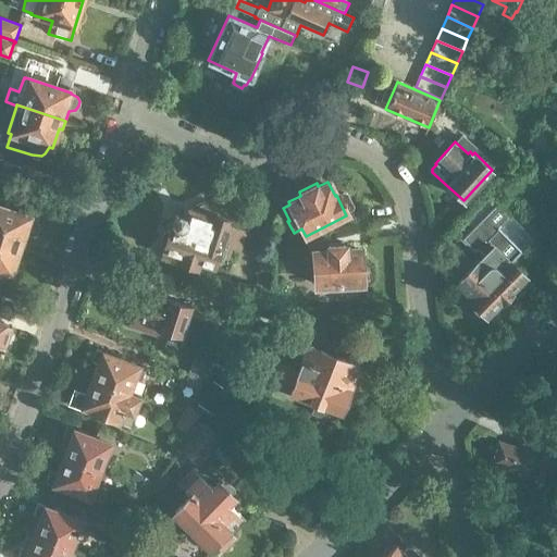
[(225,210),(201,202),(196,205),(194,212),(188,210),(185,218),(184,217),(178,214),(174,217),(172,223),(173,224),(169,224),(166,232),(164,233),(161,243),(162,246),(160,250),(176,256),(174,262),(199,270),(201,264),(214,269),(215,265),(231,271),(243,230),(232,226),(233,223),(226,221),(229,215),(225,210)]
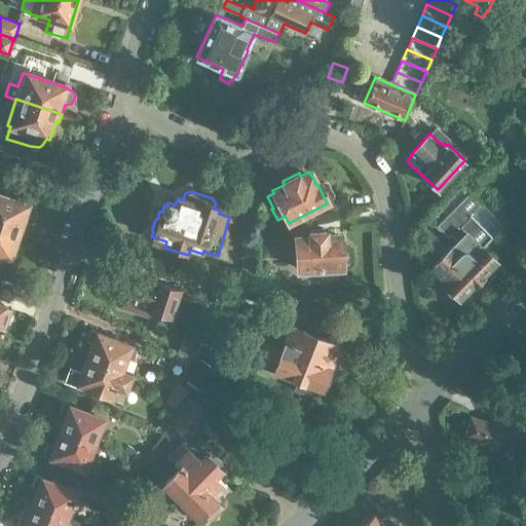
[(468,191),(435,226),(448,239),(451,236),(456,242),(431,267),(445,280),(444,282),(445,284),(444,286),(444,291),(452,298),(456,298),(457,296),(459,298),(482,275),(487,282),(502,267),(483,247),(492,237),(472,216),(482,204),(468,191)]
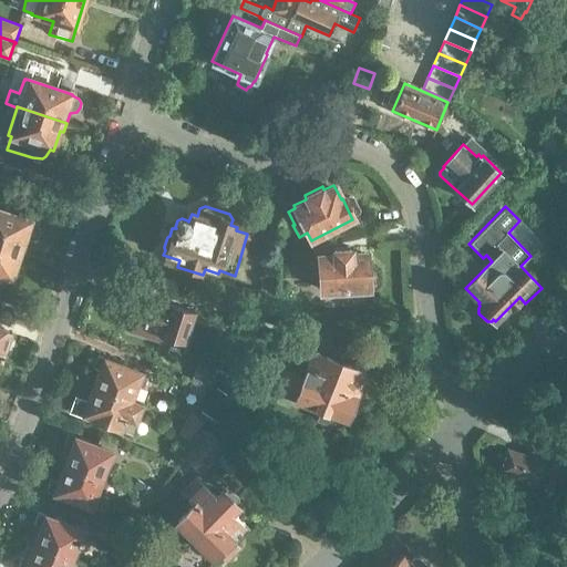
[(0,241),(24,250),(28,239),(34,239),(39,235),(39,229),(34,224),(30,223),(31,222),(0,210),(0,241)]
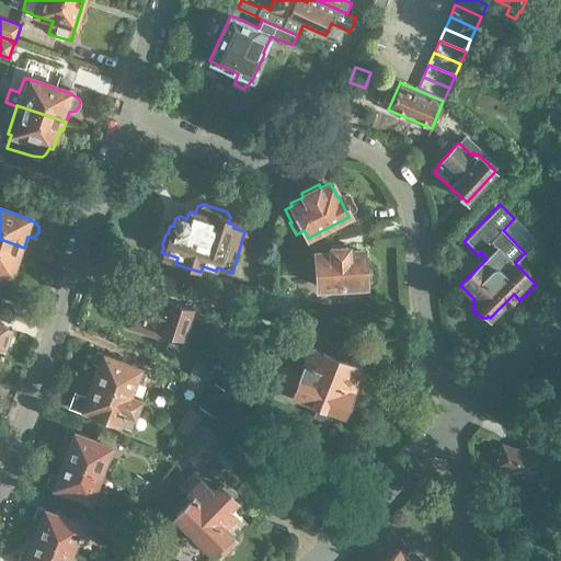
[(21,256),(24,248),(0,239),(0,283),(0,284),(6,281),(9,274),(12,275),(19,255),(21,256)]
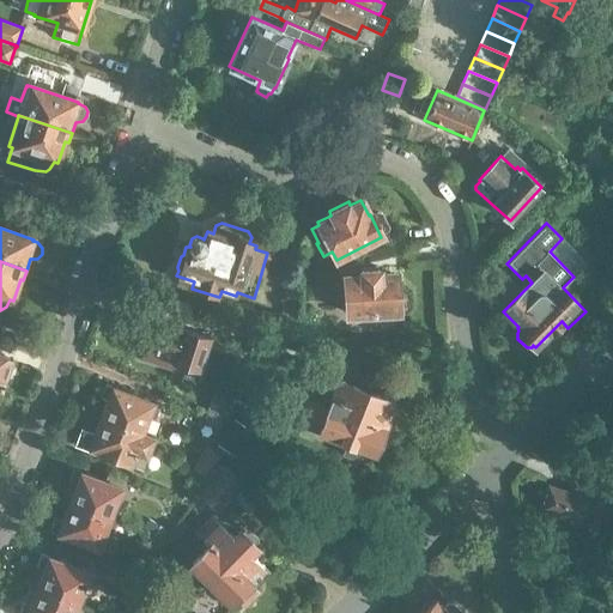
[(335,277),(311,285),(313,295),(343,292),(345,315),(399,313),(399,311),(406,303),(405,292),(396,285),(396,272),(383,273),(383,266),(358,267),(358,275),(343,275),(343,277),(335,277)]
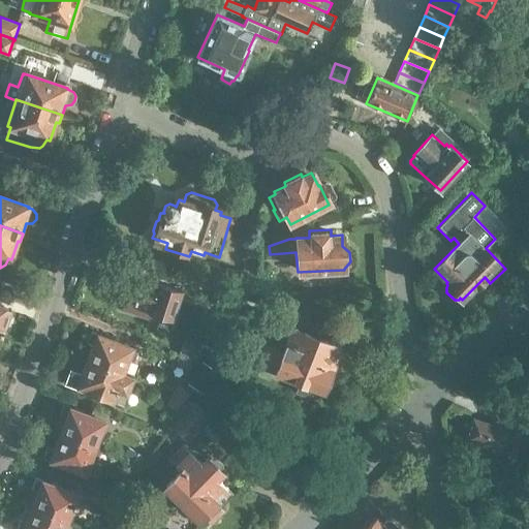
[(246,258),(258,257),(257,240),(249,242),(246,258)]
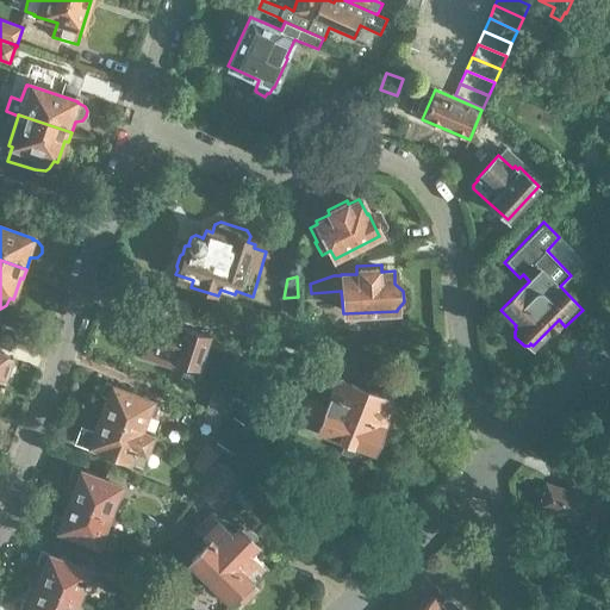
[(224,299),(223,313),(250,317),(251,302),(224,299)]
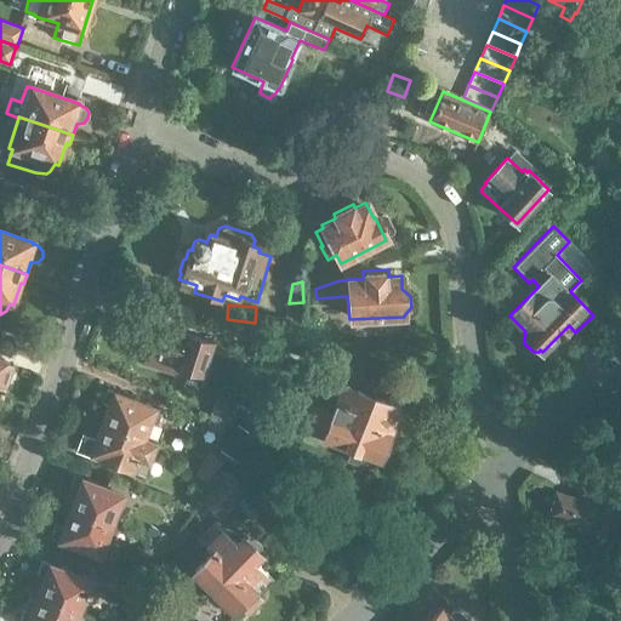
[(224,337),(249,341),(255,323),(227,319),(226,322),(224,337)]
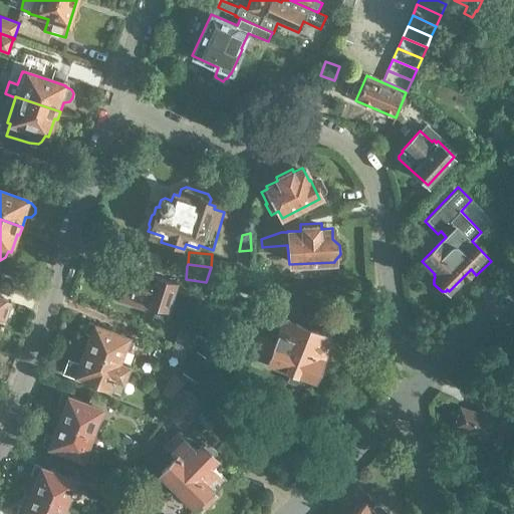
[(152,279),(129,272),(127,274),(123,273),(119,275),(117,283),(119,287),(123,288),(119,300),(153,311),(153,308),(167,312),(178,281),(154,274),(152,279)]
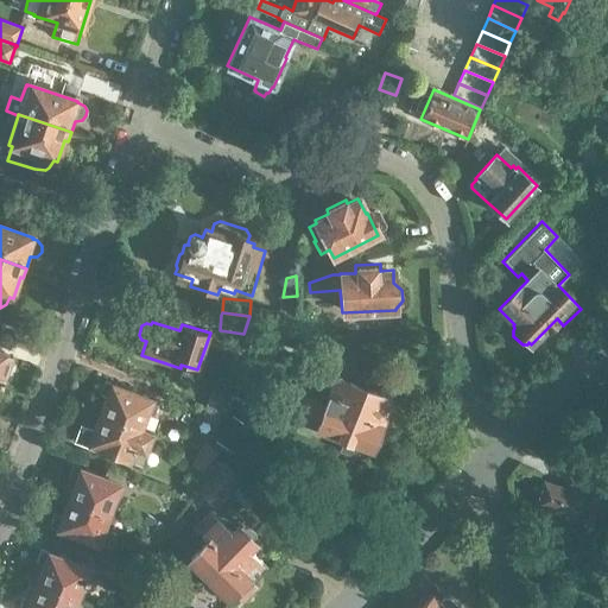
[(0,379),(4,381),(12,360),(5,358),(6,354),(1,353),(5,342),(0,340),(0,379)]
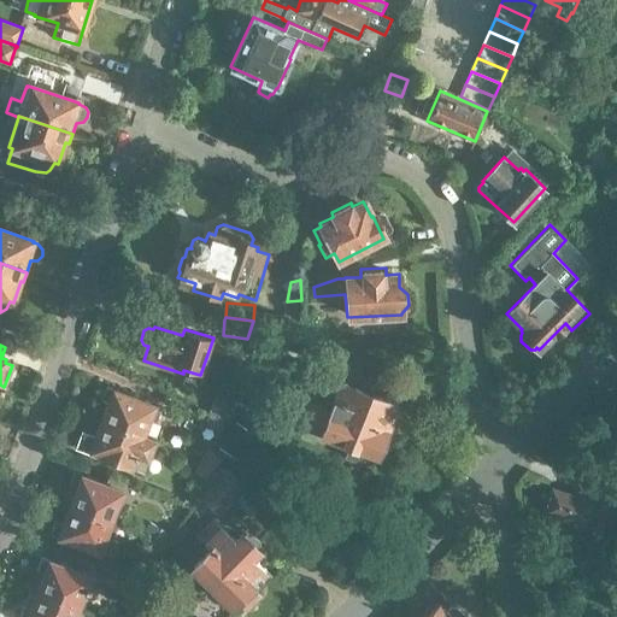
[(359,389),(339,381),(327,376),(323,383),(313,380),(305,400),(306,401),(298,425),(299,425),(299,430),(301,436),(315,442),(322,439),(323,435),(350,446),(346,457),(369,465),(374,454),(380,457),(381,453),(387,451),(392,440),(389,434),(400,406),(378,397),(382,387),(363,378),(359,389)]
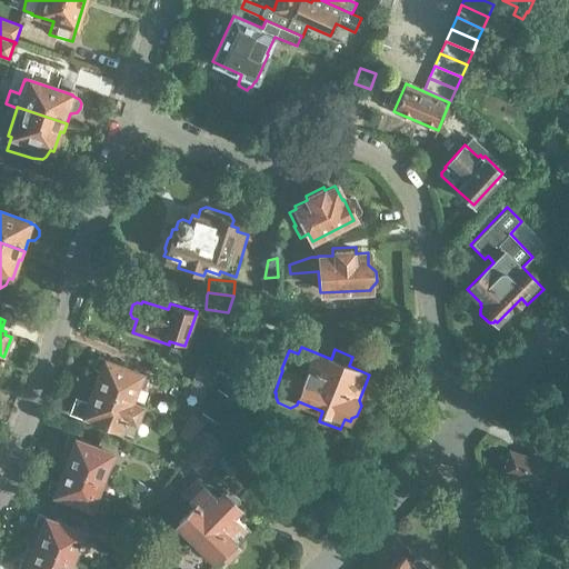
[(99,371),(93,387),(132,401),(138,387),(143,389),(149,375),(105,358),(103,359),(98,357),(93,369),(99,371)]
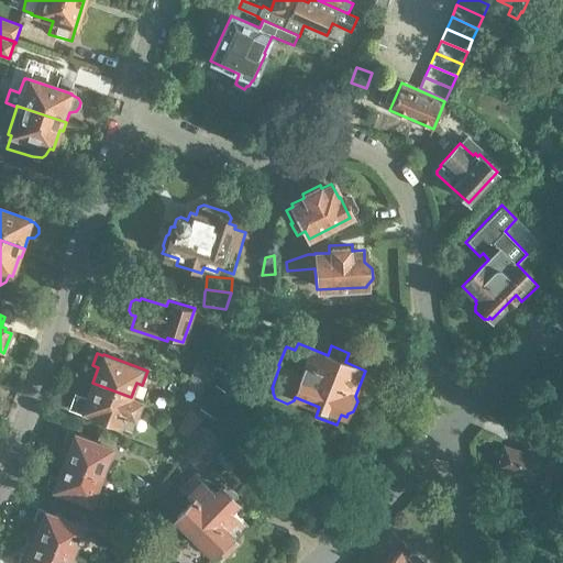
[(92,383),(86,399),(74,395),(68,410),(81,415),(83,412),(132,431),(135,421),(143,401),(131,397),(92,383)]
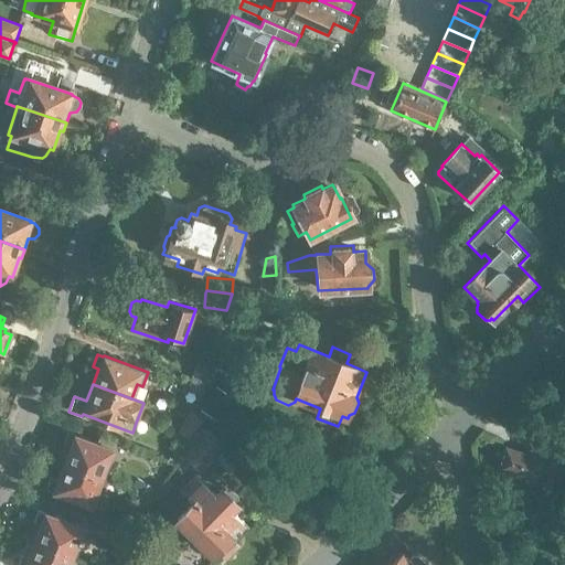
[(97,444),(68,433),(64,445),(70,446),(63,462),(103,478),(114,449),(116,444),(99,438),(97,444)]
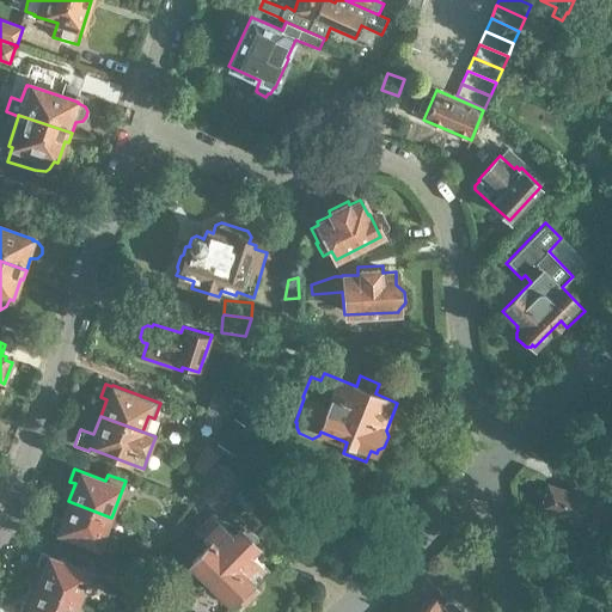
[(599,528),(611,494),(574,478),(569,490),(546,483),(539,508),(581,521),(599,528)]
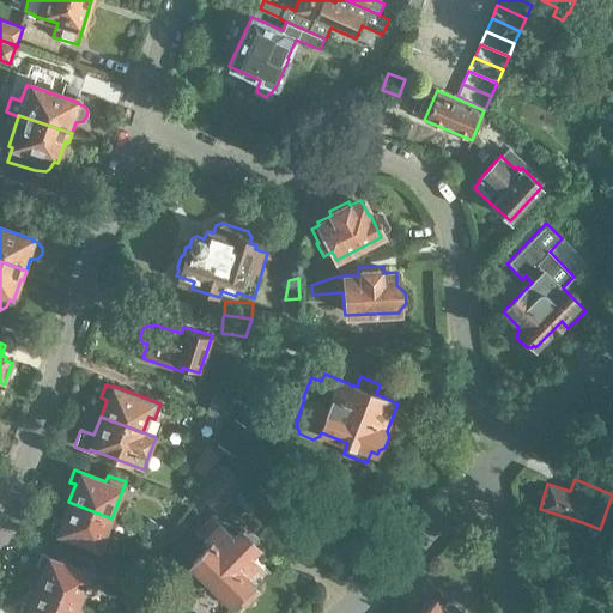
[(107,534),(111,519),(68,502),(61,520),(55,517),(50,530),(56,533),(56,534),(101,551),(101,548),(113,552),(119,539),(107,534)]
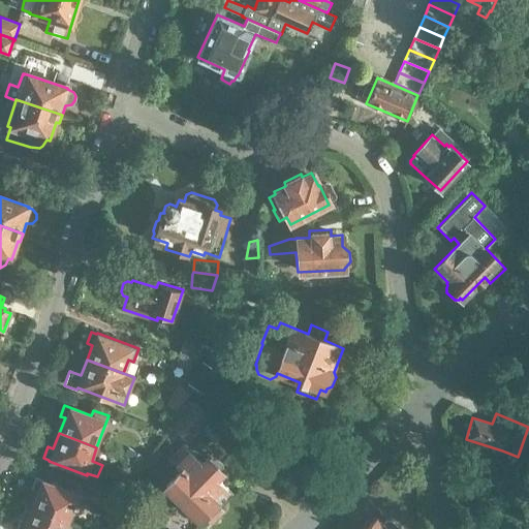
[(199,460),(183,443),(168,458),(179,468),(163,485),(203,524),(208,528),(223,511),(219,506),(229,495),(214,479),(221,471),(205,456),(199,460)]
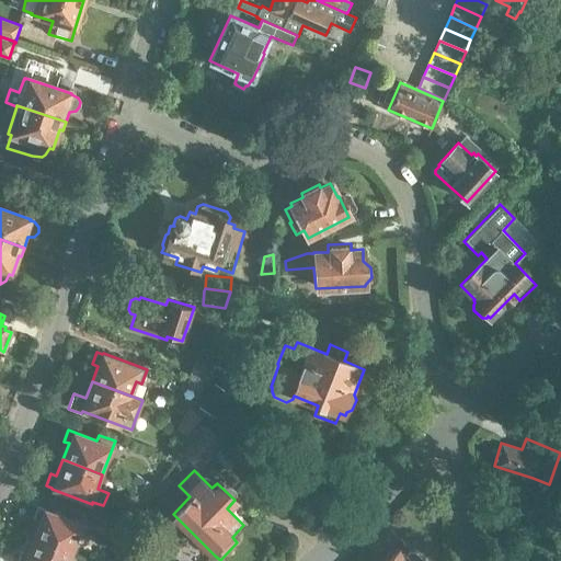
[(73,552),(83,524),(44,508),(38,507),(34,518),(39,521),(33,537),(53,545),(73,552)]
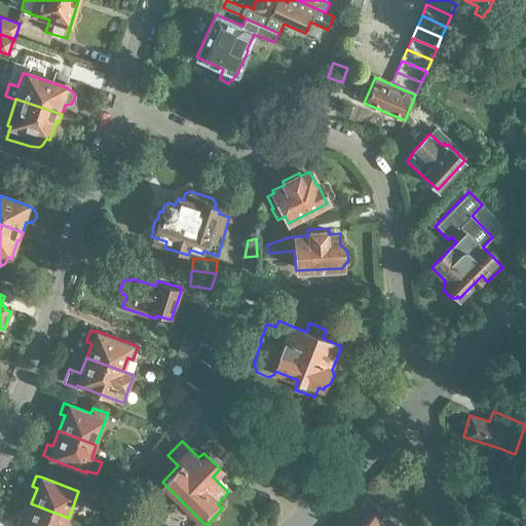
[(65,525),(69,518),(49,511),(31,503),(26,519),(21,517),(16,525),(65,525)]
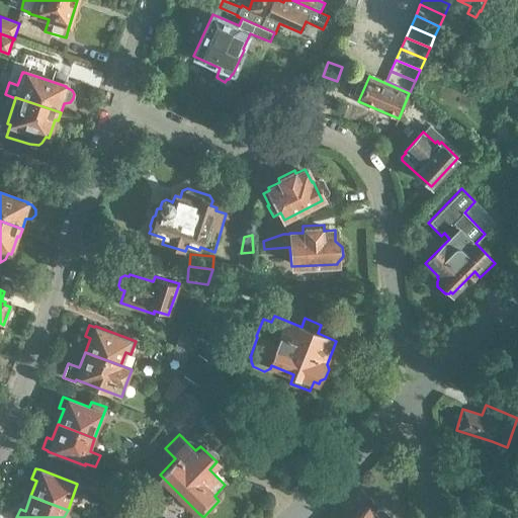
[(375,512),(368,506),(366,508),(360,507),(355,511),(355,514),(357,517),(356,517),(392,517),(393,517),(382,508),(377,509),(375,512)]
